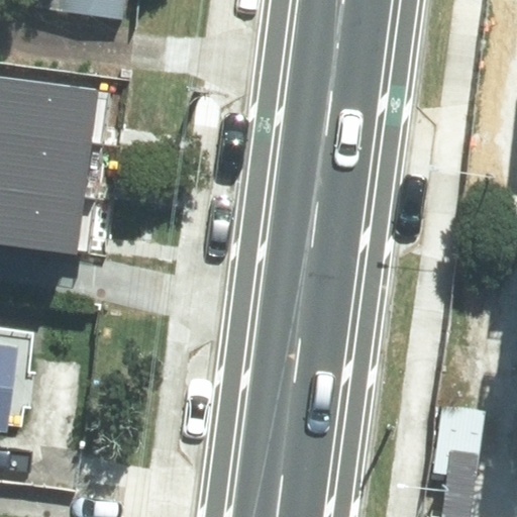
[(125,0),(37,0),(36,7),(123,18),(125,0)]
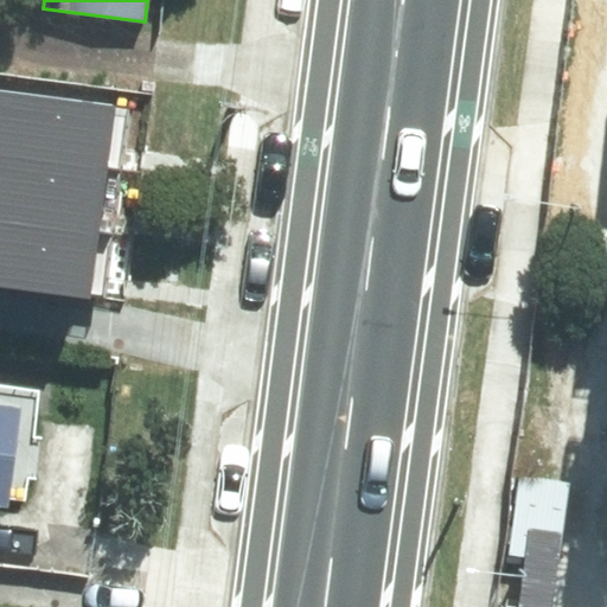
[(0,155),(108,171),(116,107),(0,90),(0,155)]
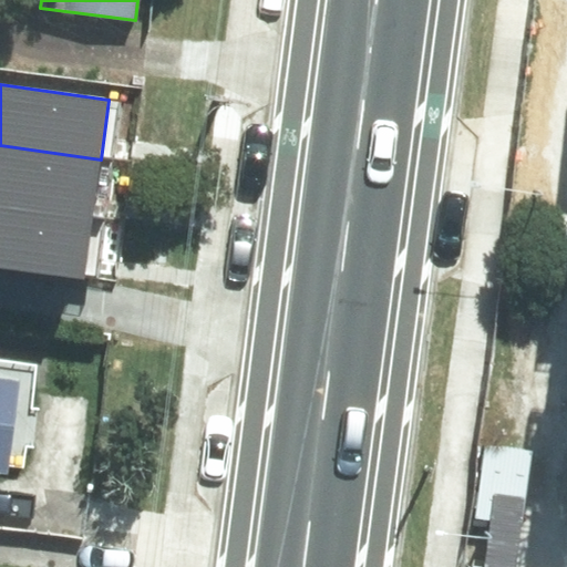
[(101,160),(0,145),(0,207),(92,220),(101,160)]
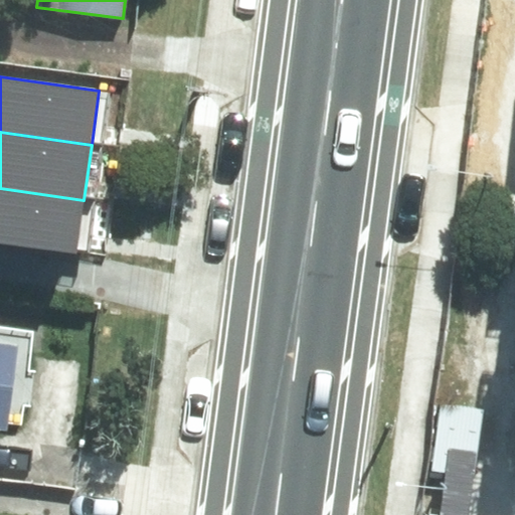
[(83,200),(0,188),(0,243),(76,253),(83,200)]
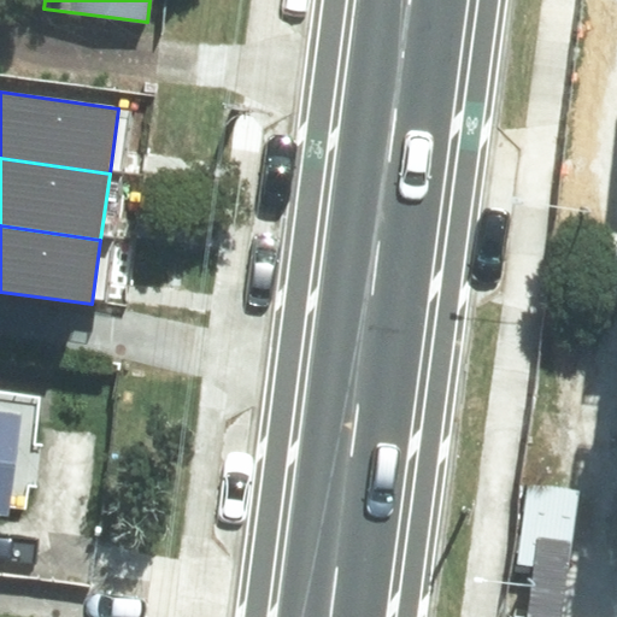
[(0,412),(0,516),(9,517),(22,416),(0,412)]
